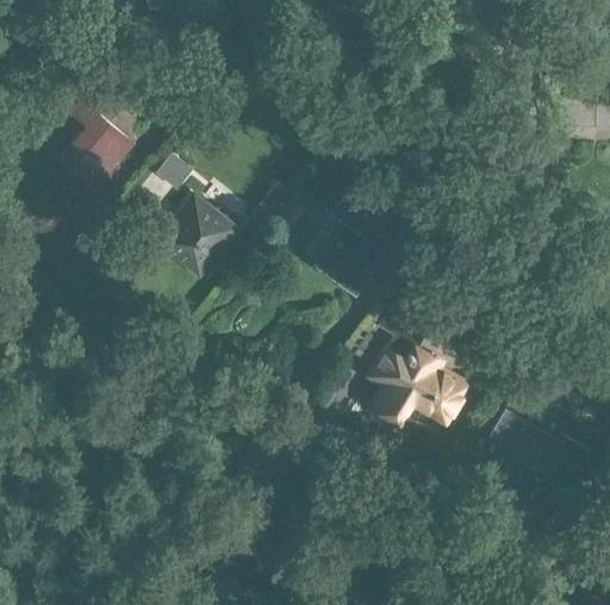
[(160,12),(159,0),(135,0),(136,14),(160,12)]
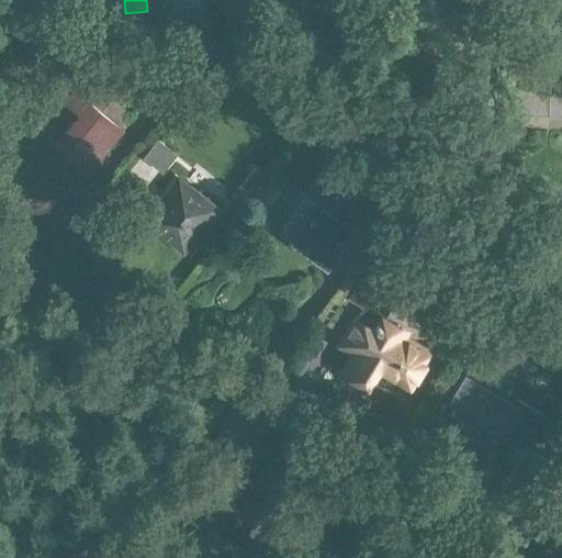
[(56,145),(54,148),(87,177),(101,160),(98,157),(110,144),(126,158),(155,125),(139,112),(132,122),(123,132),(101,114),(110,103),(83,81),(64,105),(67,109),(79,119),(56,145)]
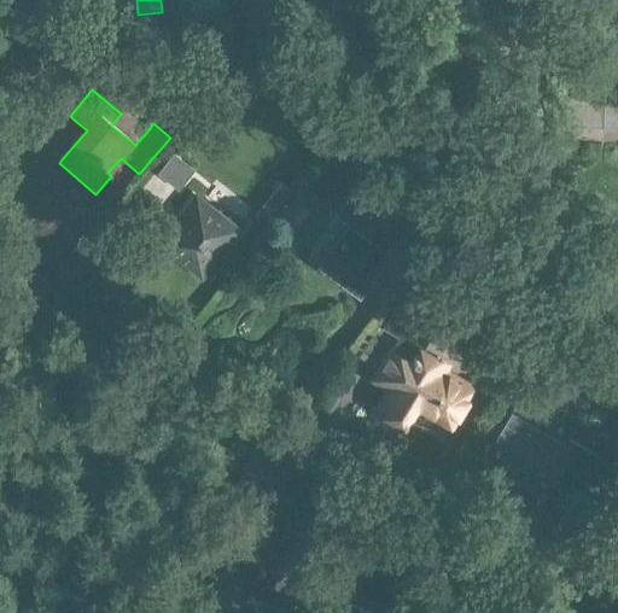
[(617,132),(617,101),(604,101),(602,132),(617,132)]
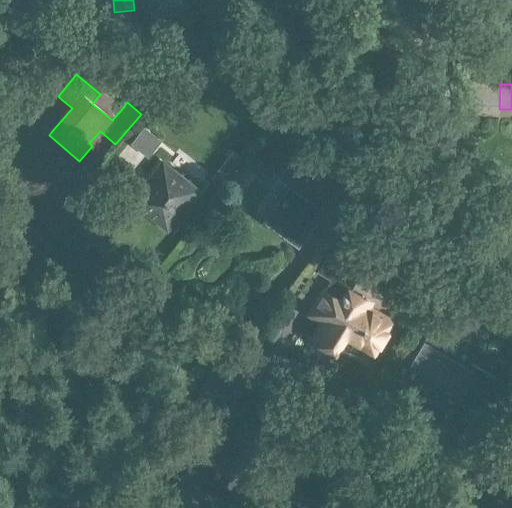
[(246,165),(240,160),(233,155),(212,181),(225,191),(246,165)]
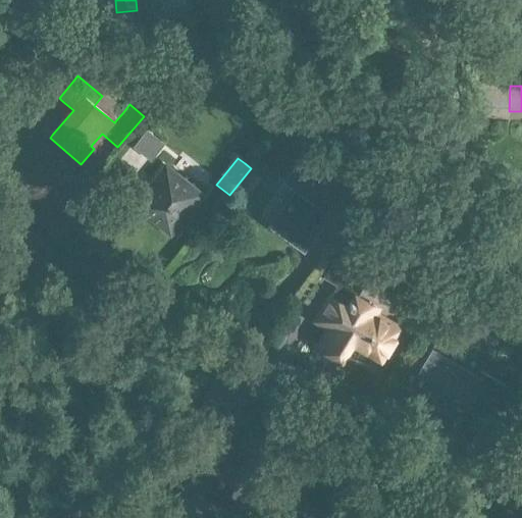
[(170,232),(198,198),(166,172),(139,207),(170,232)]
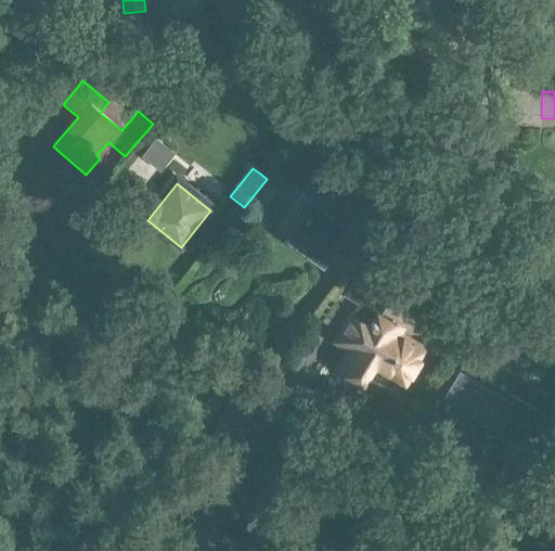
[(426,196),(415,188),(404,203),(415,212),(426,196)]
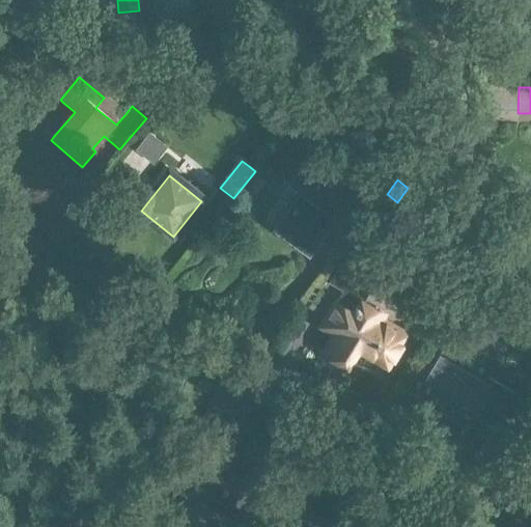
[(384,197),(375,209),(389,219),(397,207),(384,197)]
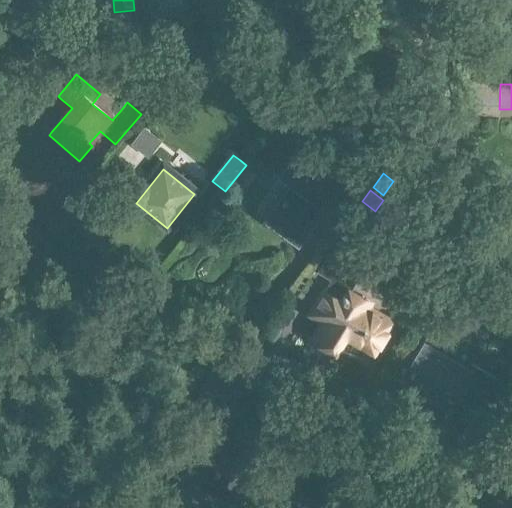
[(337,244),(328,258),(345,269),(354,255),(337,244)]
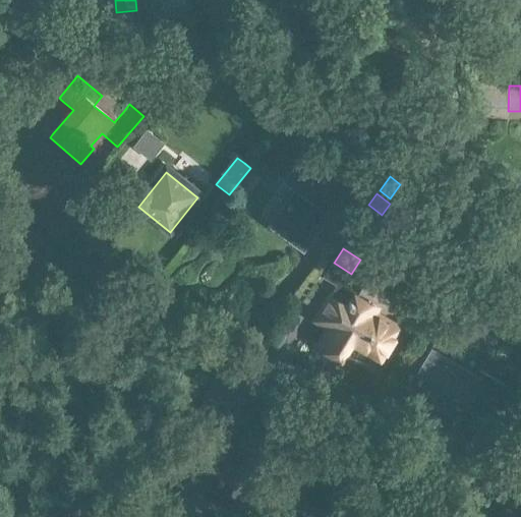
[(331,298),(315,323),(333,333),(322,350),(340,361),(350,345),(380,363),(400,331),(378,317),(382,309),(356,293),(347,308),(331,298)]
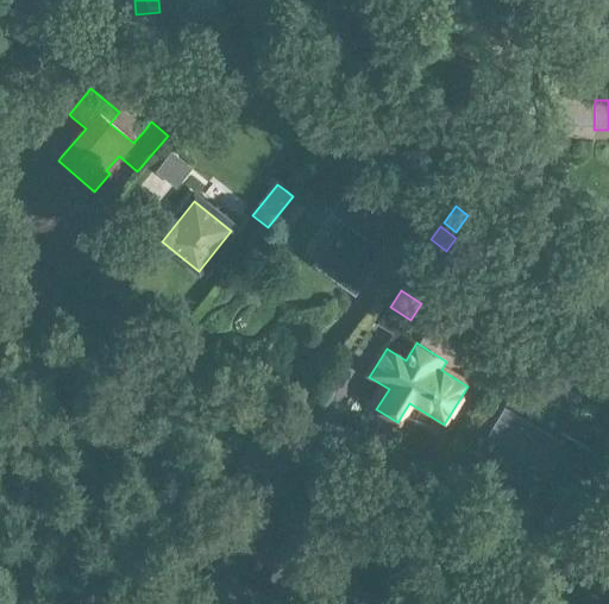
[(541,479),(566,494),(590,453),(508,403),(489,433),(510,446),(490,478),(509,489),(514,482),(533,494),(541,479)]
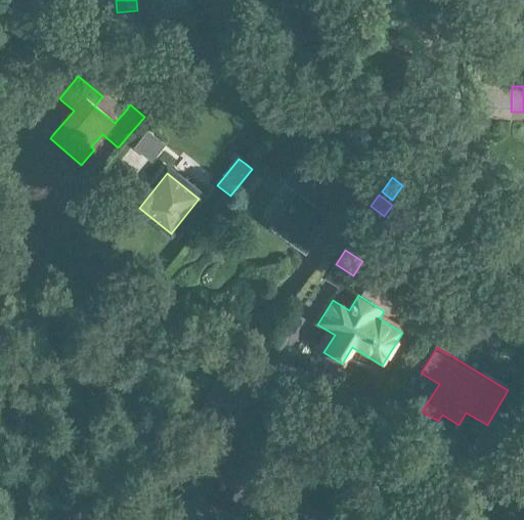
[(347,519),(339,515),(336,519),(295,519),(279,511),(274,519),(347,519)]
